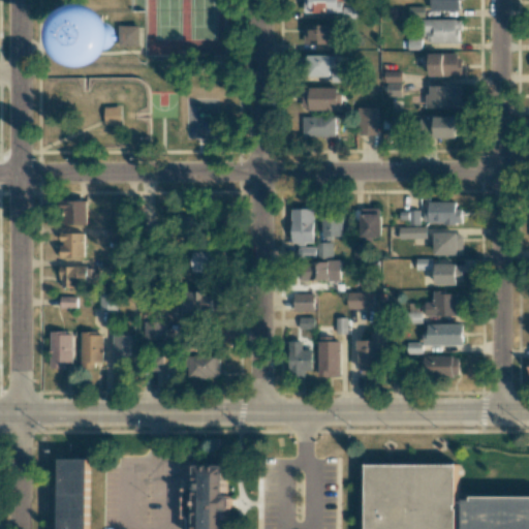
[(359,6),(343,7),(343,0),(304,0),(304,12),(343,12),(343,19),(359,19),(359,6)]
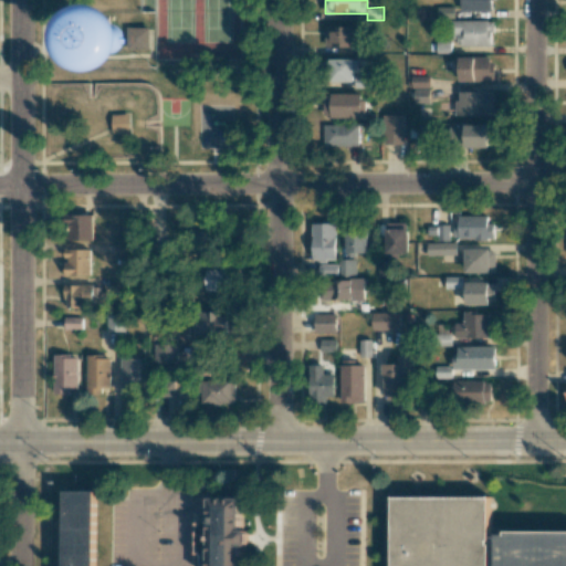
[(493,0),(460,0),(461,11),(493,11),(493,0)]
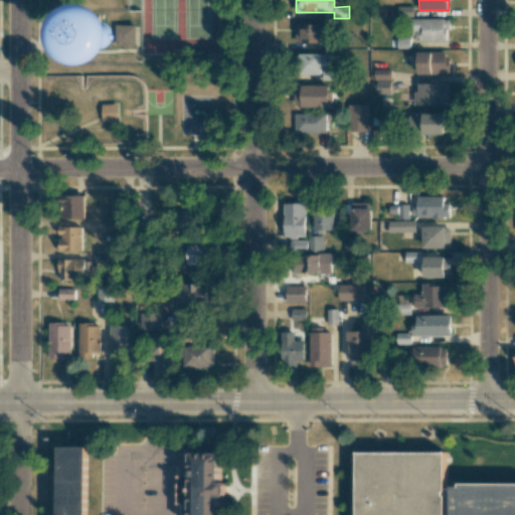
[(413,6),(398,6),(397,17),(413,17),(413,6)]
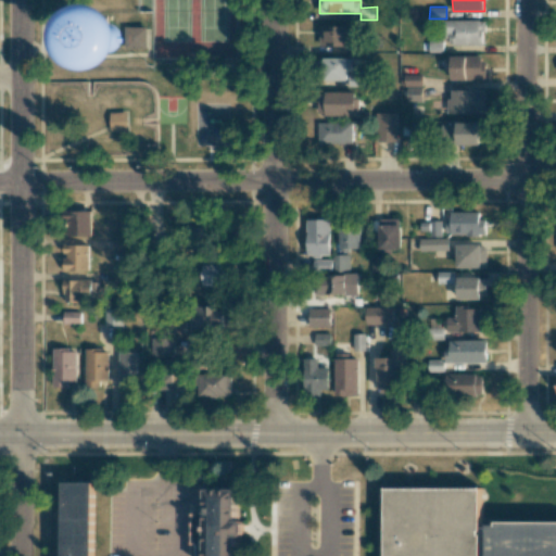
[(447,20),(447,45),(483,45),(484,21),(447,20)]
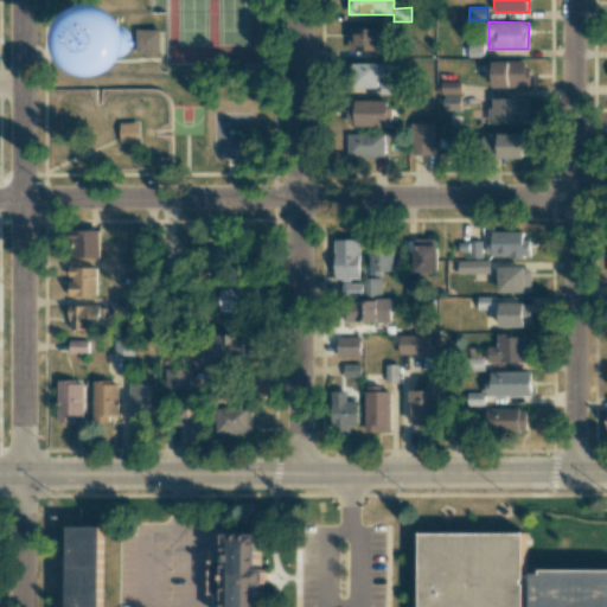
[(383,51),(383,29),(349,29),(349,51),(383,51)]
